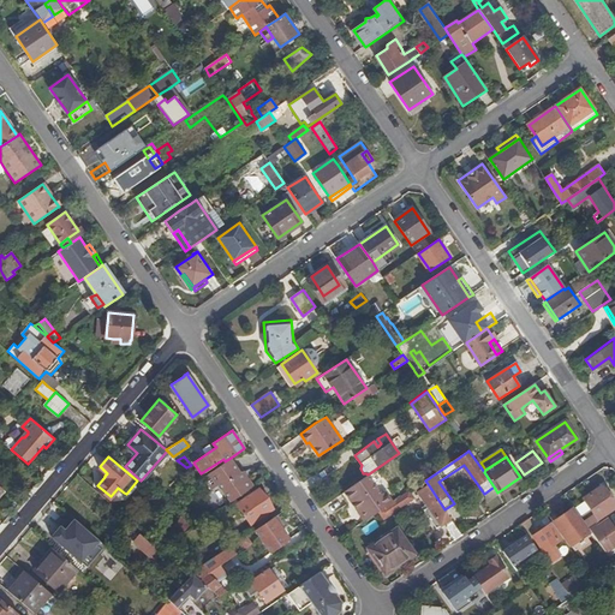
[(213,470),(203,476),(212,488),(220,501),(227,496),(231,501),(239,495),(254,487),(243,471),(240,472),(231,458),(225,461),(213,470)]
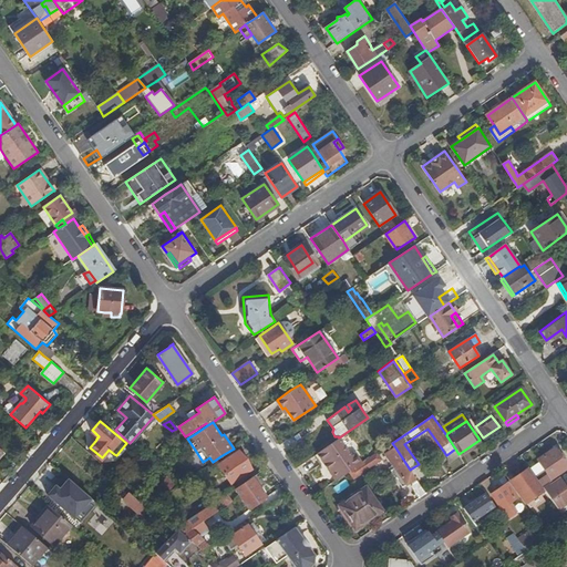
[(337,440),(317,453),(330,471),(332,470),(338,478),(349,472),(360,464),(353,454),(349,457),(337,440)]
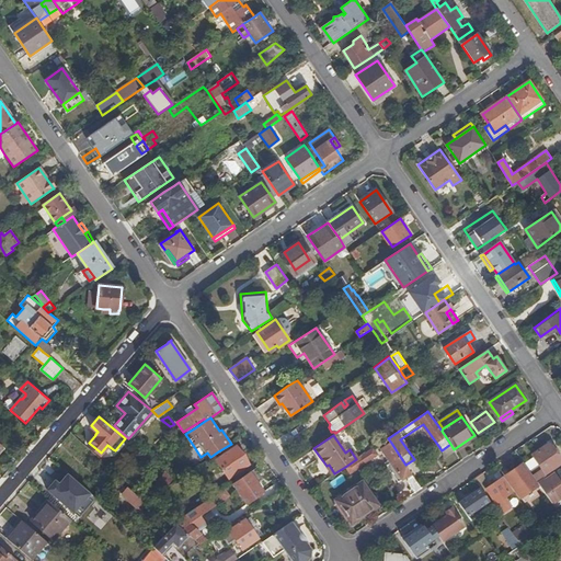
[(405,465),(391,443),(381,449),(388,459),(385,461),(398,481),(411,472),(405,465)]
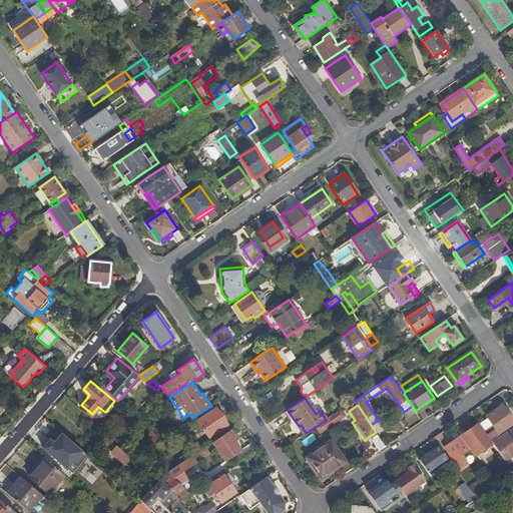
[(491,432),(486,435),(487,435),(490,440),(496,437),(496,438),(505,432),(504,430),(512,423),(512,422),(502,406),(486,416),(495,429),(494,431),(492,432),(491,432)]
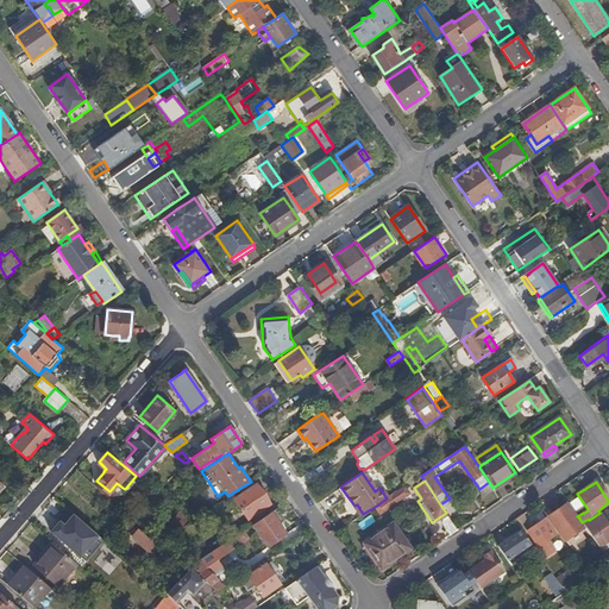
[(257,483),(234,500),(249,519),(271,503),(257,483)]
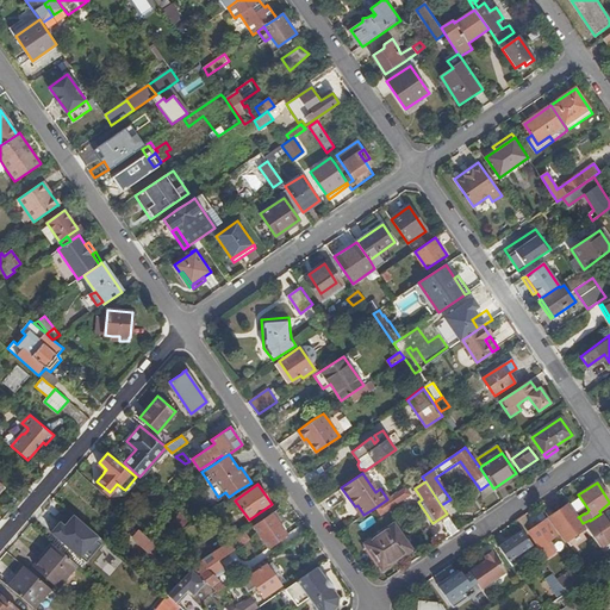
[(405,487),(387,499),(392,506),(410,495),(405,487)]
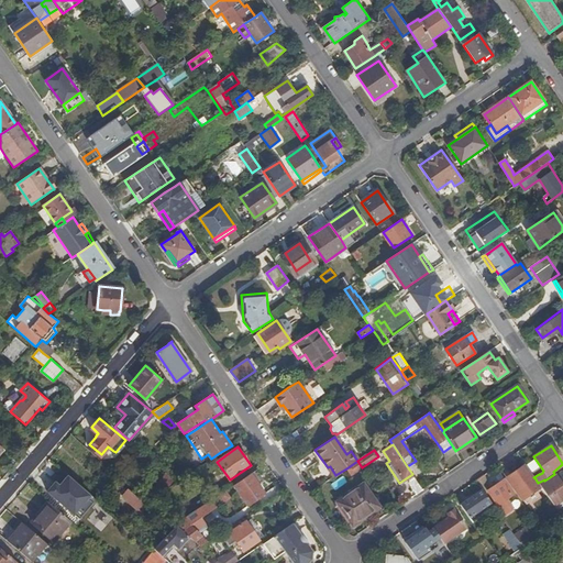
[(357,461),(346,468),(351,475),(362,467),(357,461)]
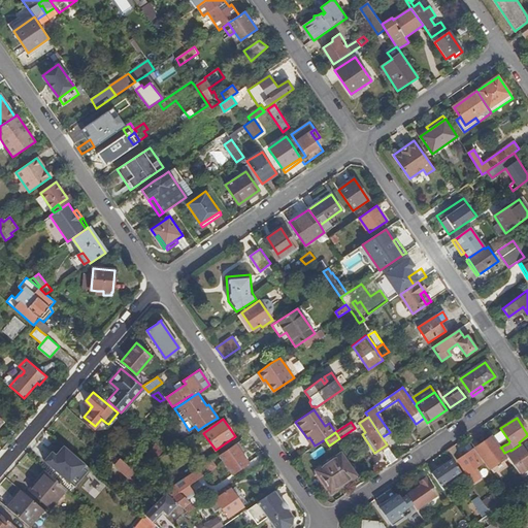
[(504,453),(501,448),(498,450),(488,434),(483,438),(480,435),(471,441),(473,444),(491,469),(507,458),(505,455),(504,453)]
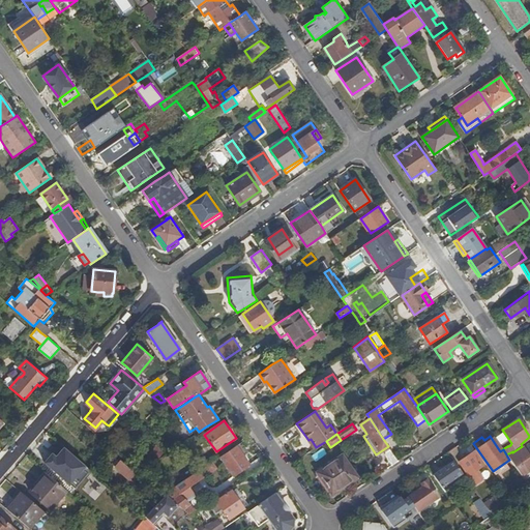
[(167,453),(158,446),(155,450),(163,457),(167,453)]
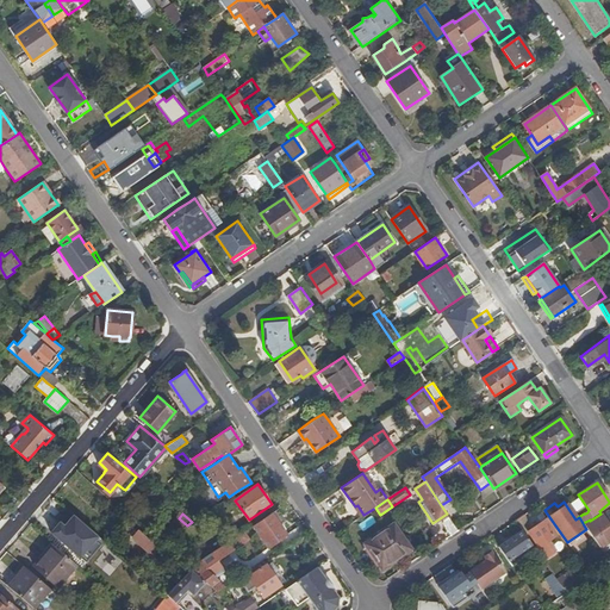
[(272,514),(254,526),(268,546),(286,534),(272,514)]
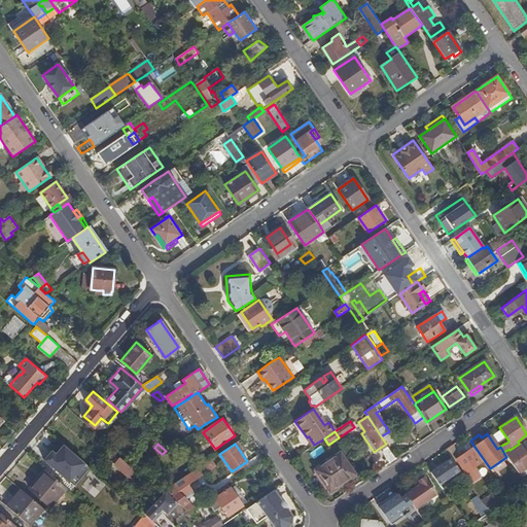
[(526,455),(519,444),(510,450),(504,454),(506,457),(520,475),(525,471),(524,469),(526,466),(526,455)]
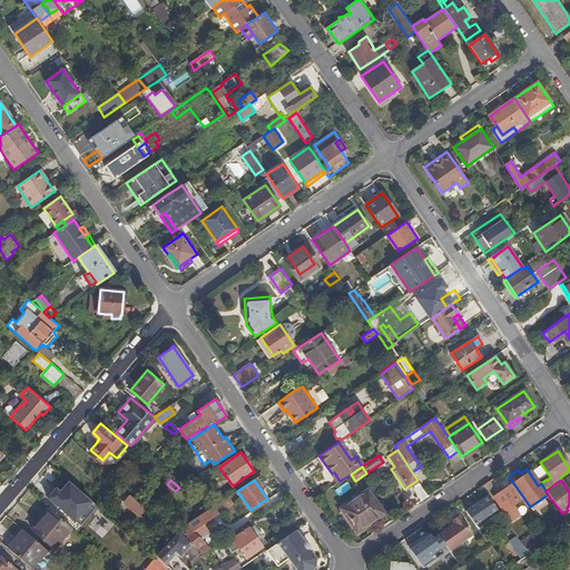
[(429,497),(419,482),(414,485),(414,489),(422,500),(425,498),(429,497)]
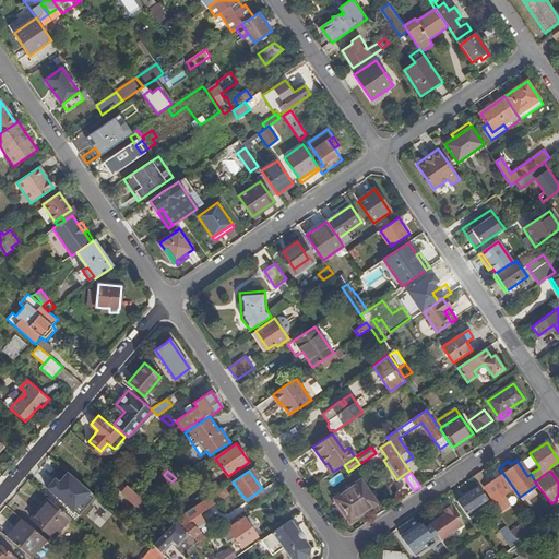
[(511,489),(501,476),(485,487),(500,509),(508,504),(501,496),(511,489)]
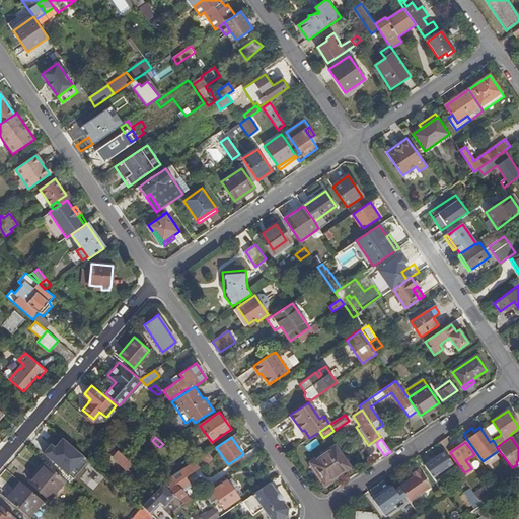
[(72,446),(56,462),(63,470),(79,453),(72,446)]
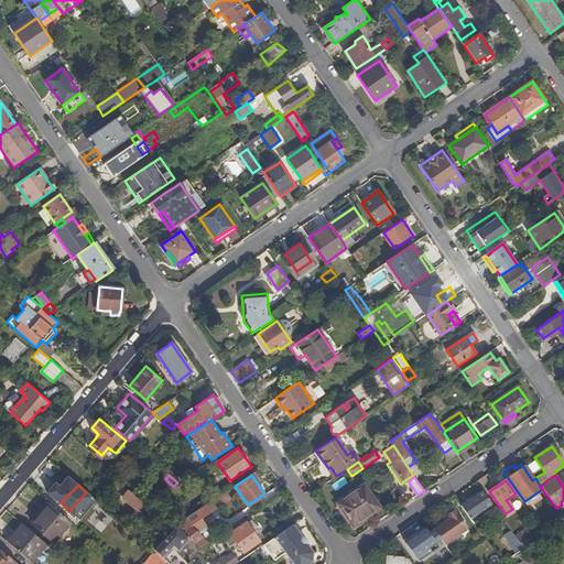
[(364,485),(336,503),(353,527),(380,508),(364,485)]
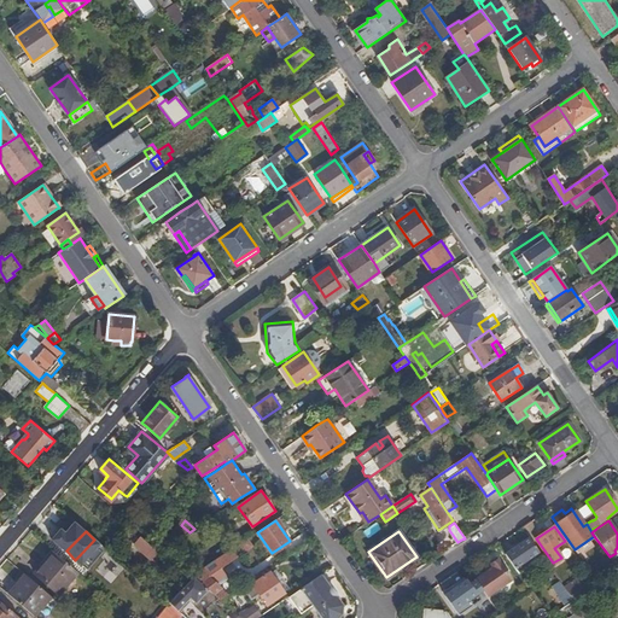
[(140,535),(134,542),(159,564),(165,557),(140,535)]
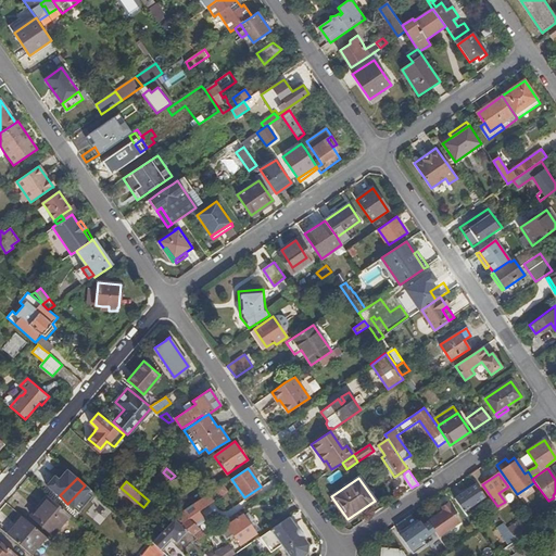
[(455,498),(467,516),(476,509),(472,505),(485,495),(477,483),(455,498)]
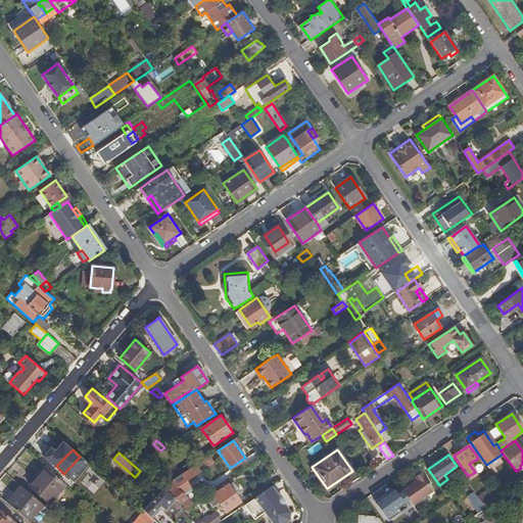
[(203,459),(162,486),(162,487),(163,487),(183,504),(186,507),(193,503),(175,488),(198,472),(195,469),(206,462),(203,459)]
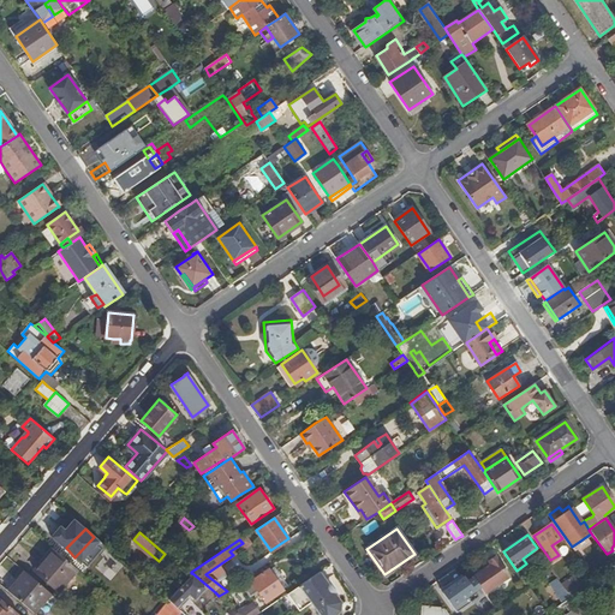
[(77,568),(53,548),(35,569),(58,590),(77,568)]
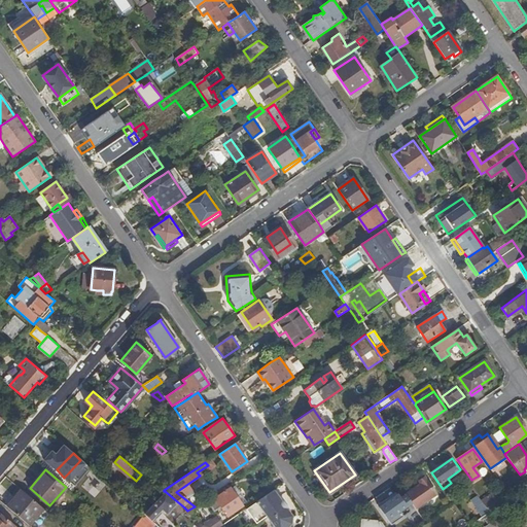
[(415,488),(406,494),(415,507),(436,493),(425,477),(413,485),(415,488)]
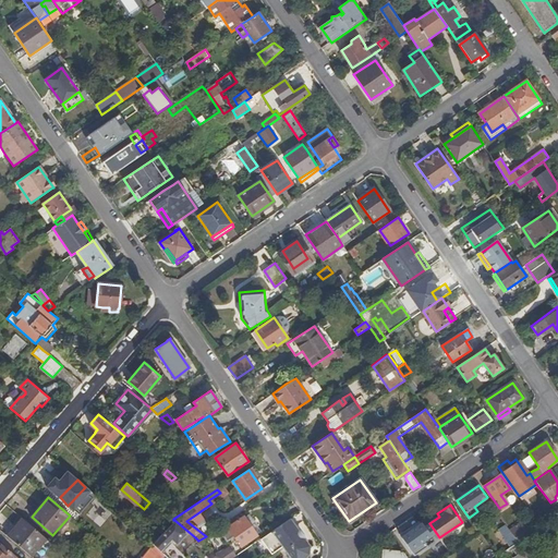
[(227,528),(220,532),(227,541),(233,535),(241,546),(257,535),(256,534),(245,518),(244,516),(239,519),(238,519),(237,520),(234,517),(223,524),(227,528)]
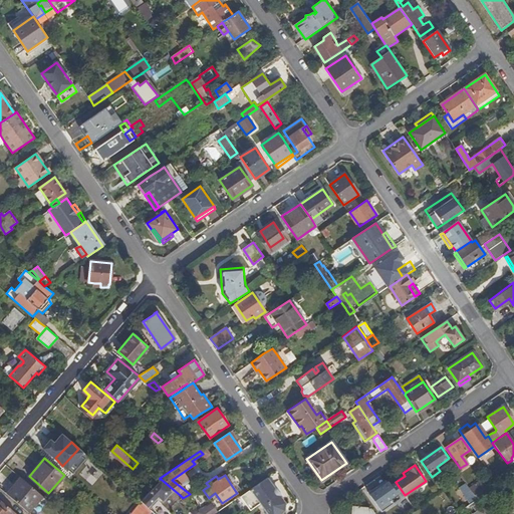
[(14,489),(12,487),(7,494),(28,511),(42,495),(39,492),(37,490),(37,491),(21,478),(15,485),(17,486),(14,489)]
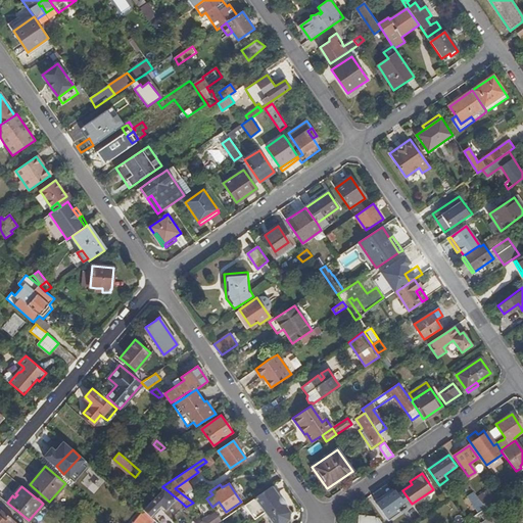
[(289,512),(282,501),(278,494),(272,486),(254,497),(255,498),(248,504),(252,510),(250,512),(252,514),(254,513),(257,517),(265,512),(273,522),(285,522),(289,519),(289,512)]
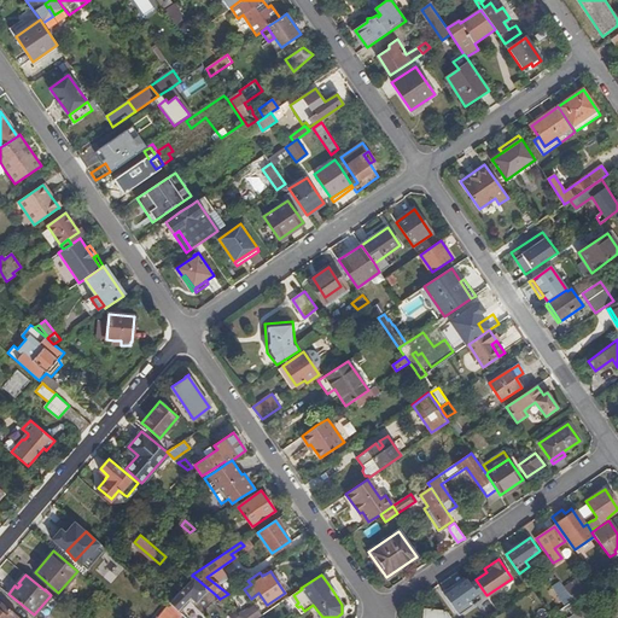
[(216,595),(193,576),(172,599),(168,601),(176,608),(190,596),(194,601),(204,608),(216,595)]
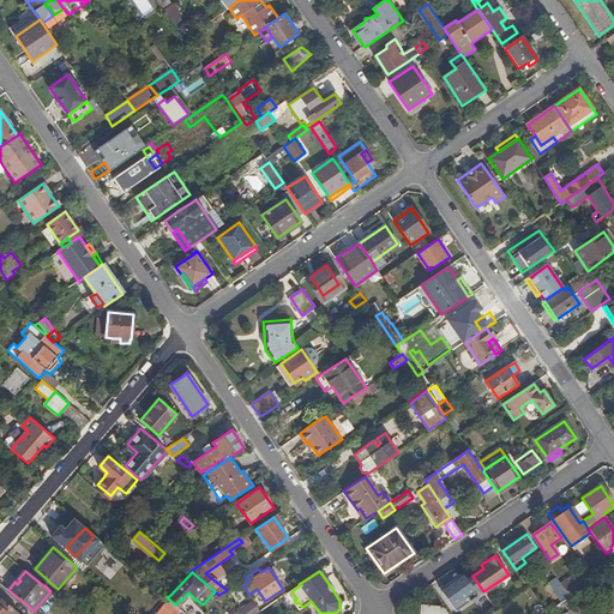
[(564,588),(567,593),(583,583),(589,578),(587,573),(564,588)]
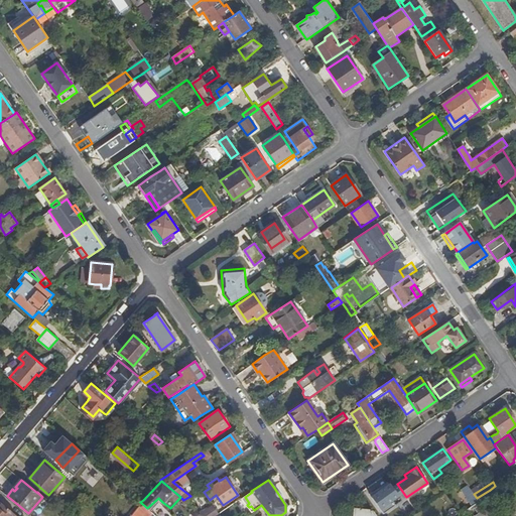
[(387,483),(370,495),(383,513),(401,500),(390,485),(389,485),(387,483)]
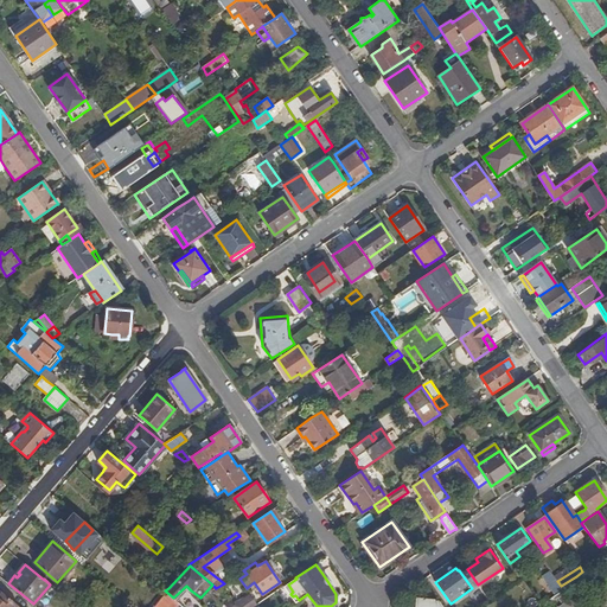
[(581,585),(576,576),(561,586),(563,590),(566,593),(567,594),(581,585)]
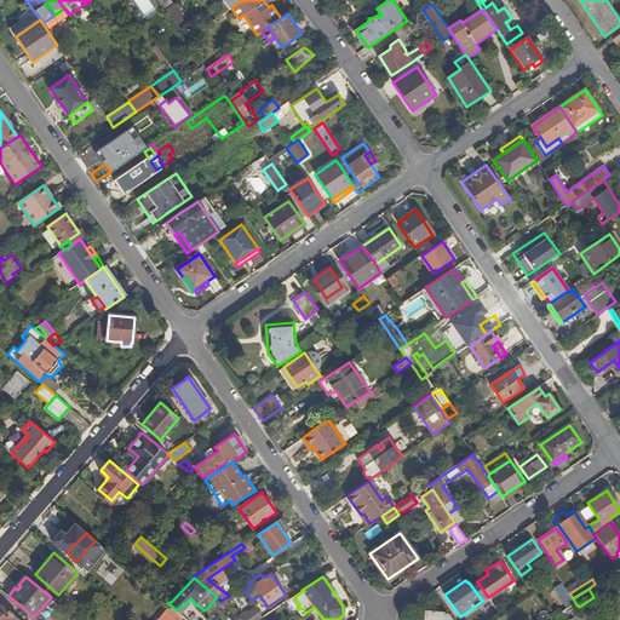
[(153,590),(128,616),(131,619),(154,619),(168,603),(153,590)]
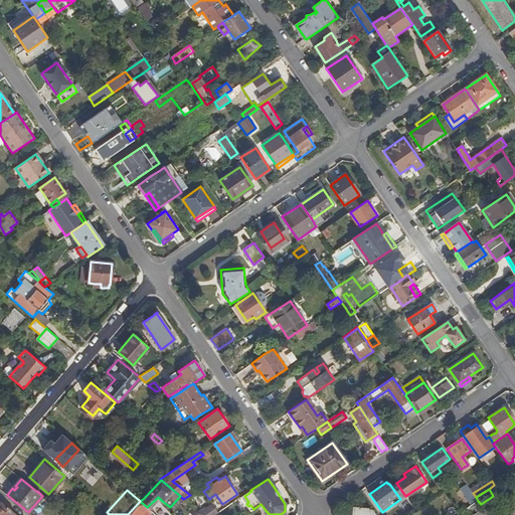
[(158,497),(147,507),(149,509),(158,500),(169,509),(170,507),(158,497)]
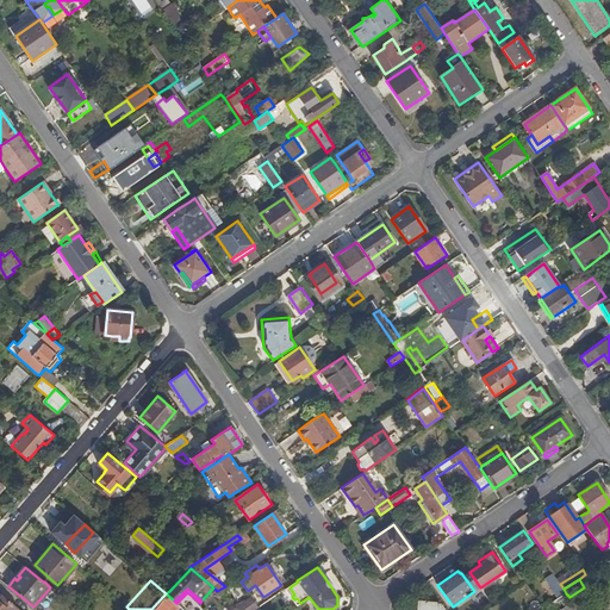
[(19,609),(1,593),(0,595),(0,609),(19,609)]
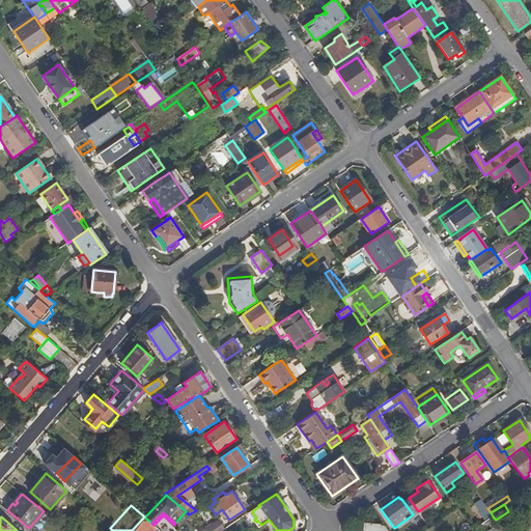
[(144,516),(134,529),(136,530),(156,530),(158,529),(154,525),(151,523),(144,516)]
